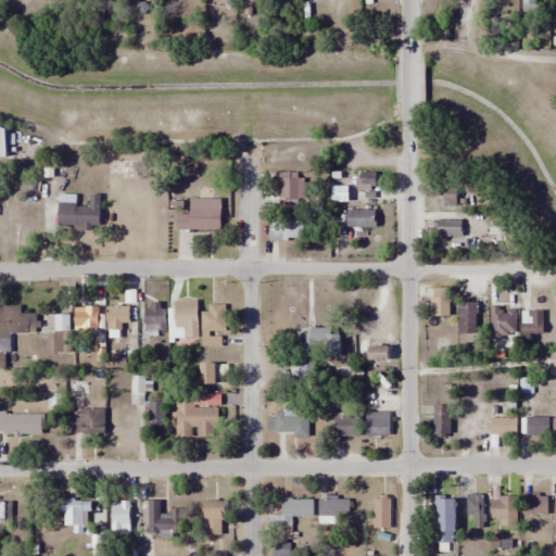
[(276,201),(302,201),(302,174),(276,174),(276,201)]
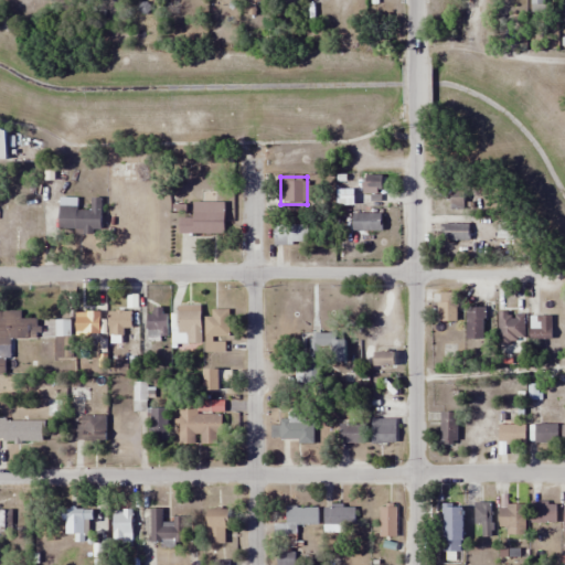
[(465,210),(466,190),(450,190),(450,210),(465,210)]
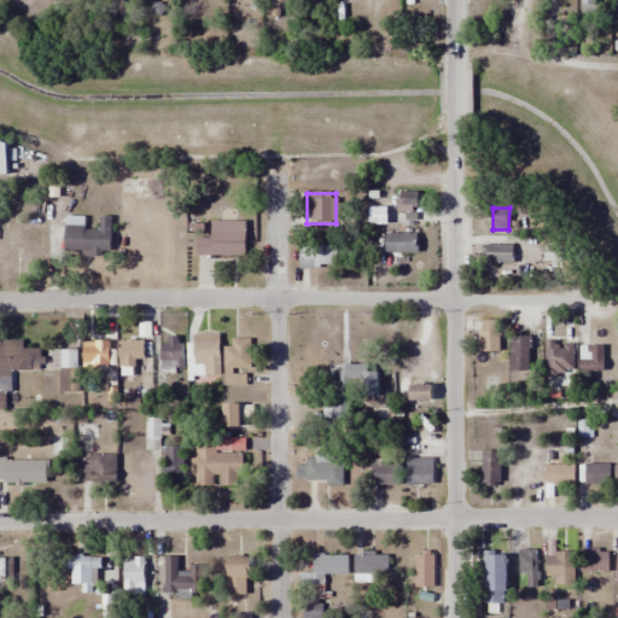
[(65,254),(111,254),(111,217),(65,217),(65,254)]
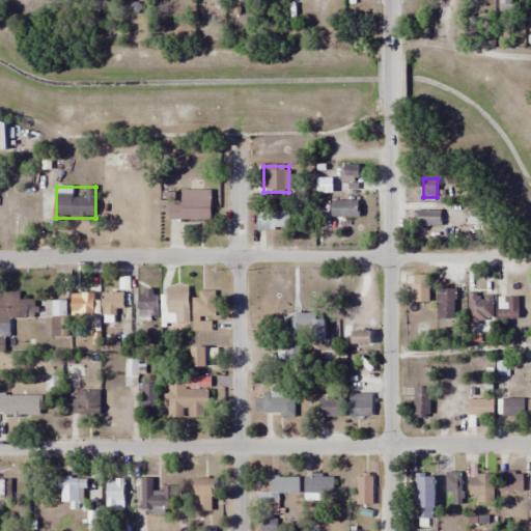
[(210,221),(210,197),(180,197),(180,204),(168,204),(168,221),(210,221)]
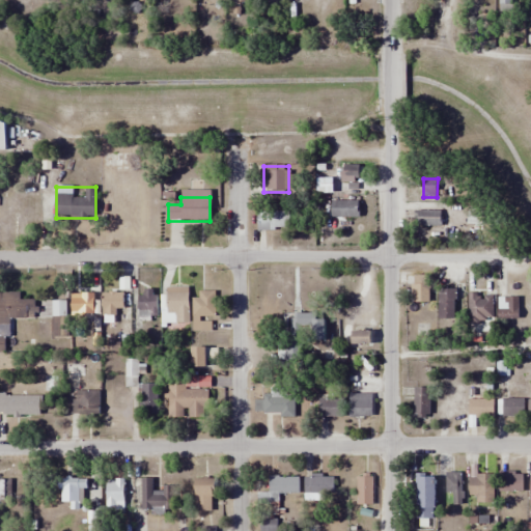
[(358,201),(331,201),(331,218),(358,218),(358,201)]
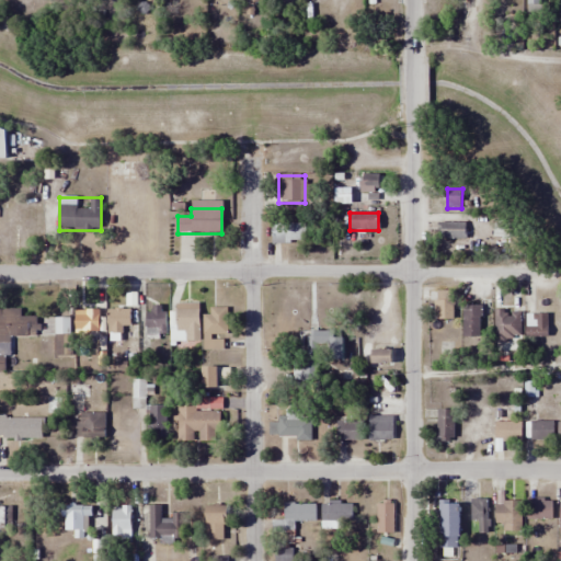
[(466,239),(466,222),(437,222),(437,239),(466,239)]
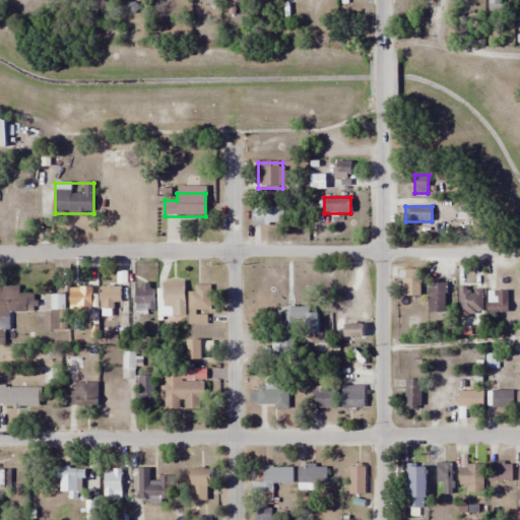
[(252,225),(284,225),(284,207),(252,207),(252,225)]
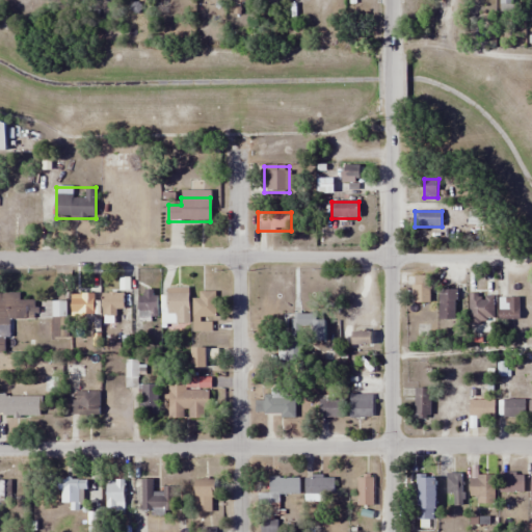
[(432,303),(433,276),(413,276),(413,303),(432,303)]
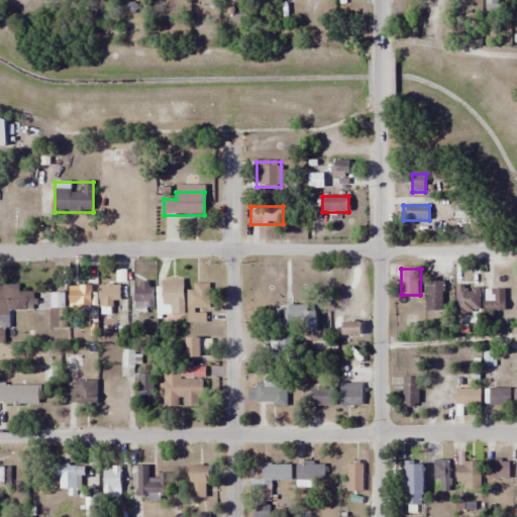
[(443,310),(443,279),(427,279),(427,310),(443,310)]
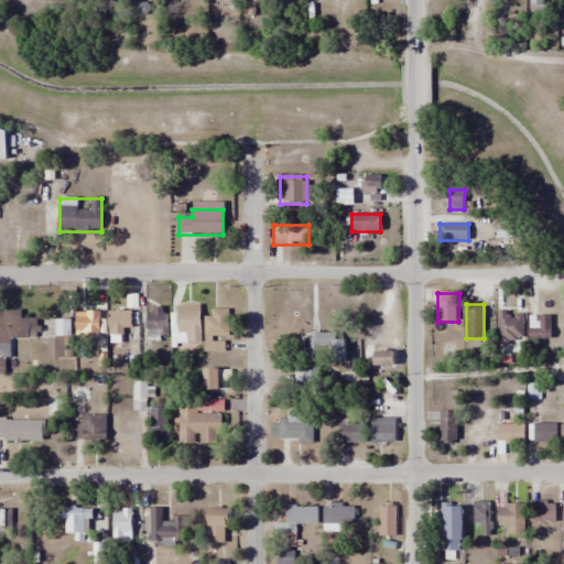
[(201,343),(201,305),(174,305),(174,343),(201,343)]
